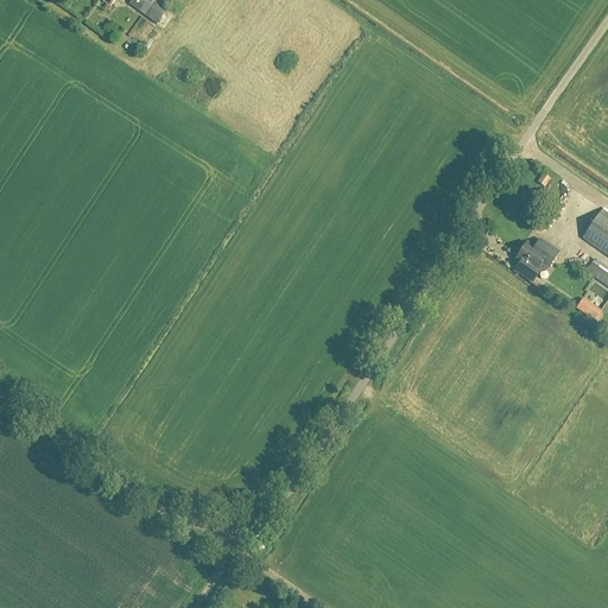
[(158,24),(168,10),(154,0),(132,0),(130,4),(158,24)]
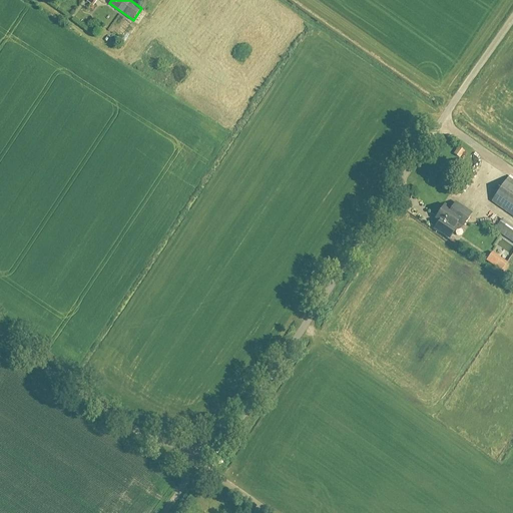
[(458,146),(453,153),(460,157),(464,150),(458,146)]
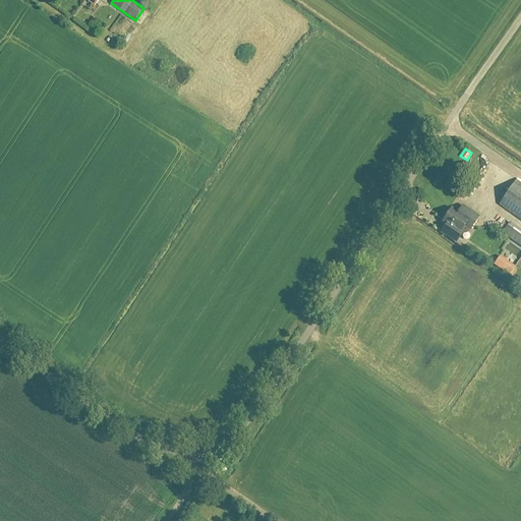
[(520,219),(520,181),(516,179),(499,204),(520,219)]
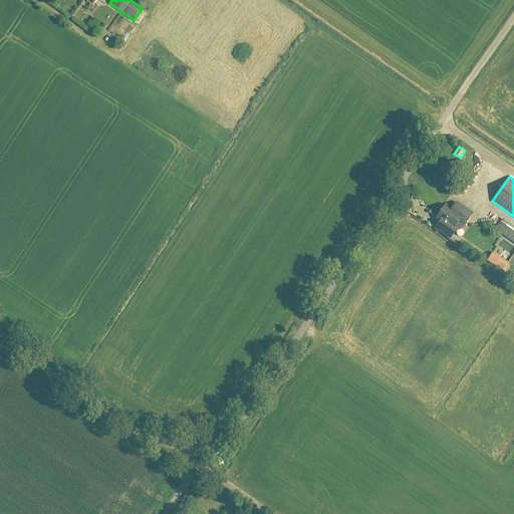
[(442,211),(458,222),(464,226),(472,213),(456,203),(452,210),(445,205),(442,211)]
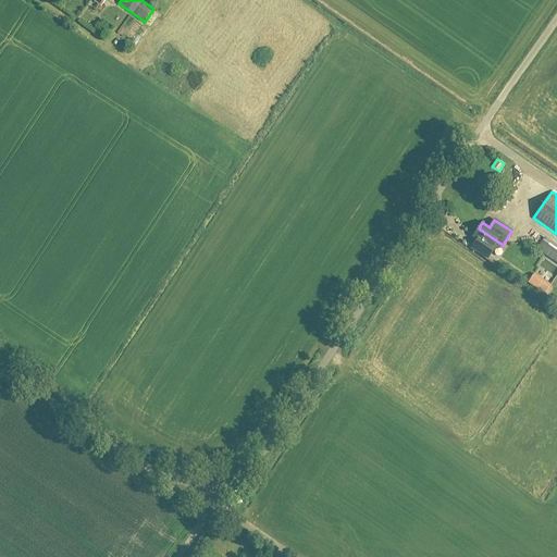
[(496,240),(479,229),(473,236),(478,239),(472,247),(487,258),(494,249),(492,247),(496,240)]
